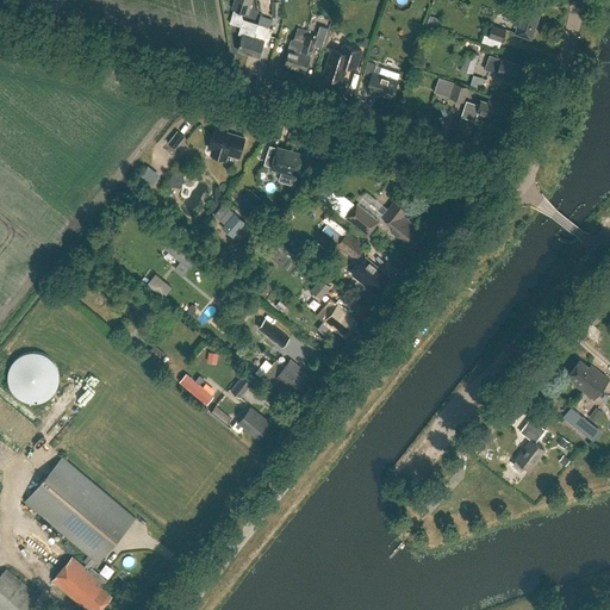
[(235,0),(232,8),(249,14),(253,0),(235,0)]
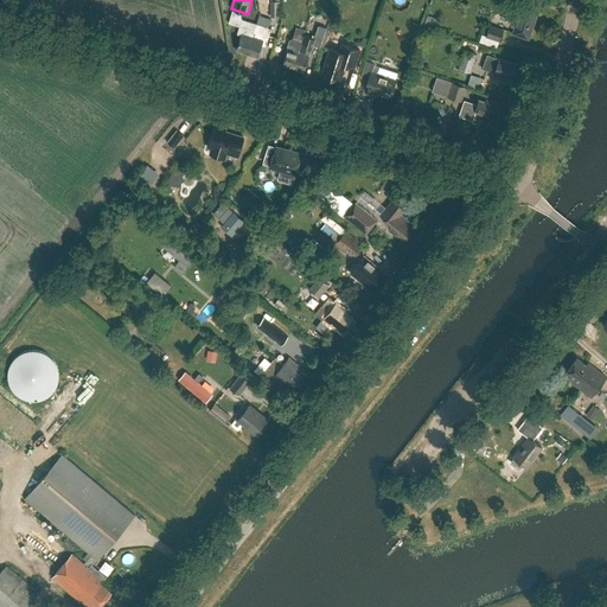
[(280,17),(280,0),(270,0),(270,17),(280,17)]
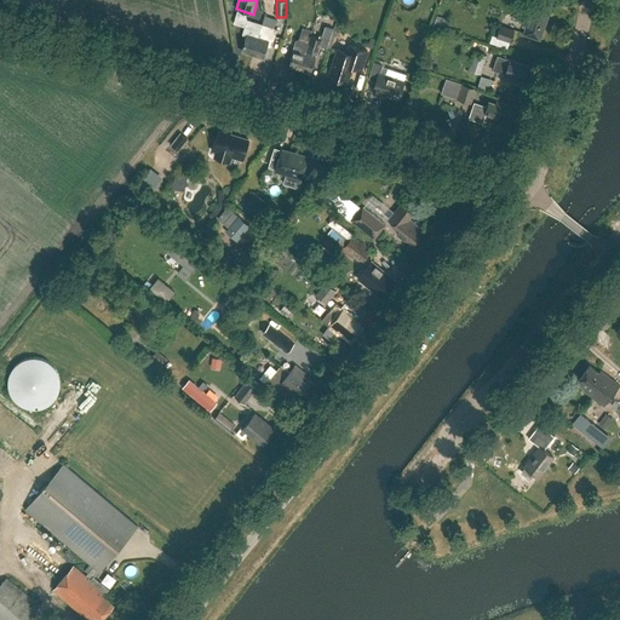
[(551,9),(527,0),(515,0),(511,13),(526,18),(523,26),(526,27),(523,34),(540,40),(551,9)]
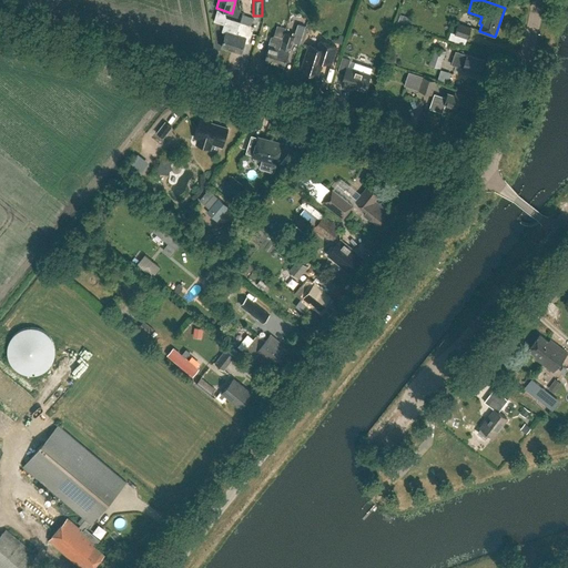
[(244,16),(242,23),(232,51),(241,53),(244,43),(249,44),(254,28),(252,27),(254,19),(244,16)]
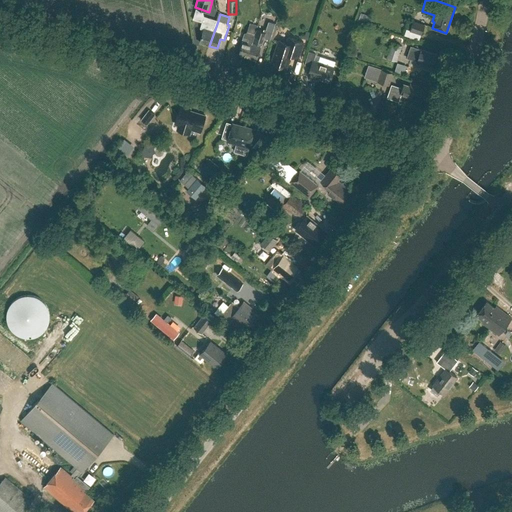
[(200,43),(209,46),(218,21),(205,16),(202,24),(201,28),(203,29),(202,33),(203,33),(200,43)]
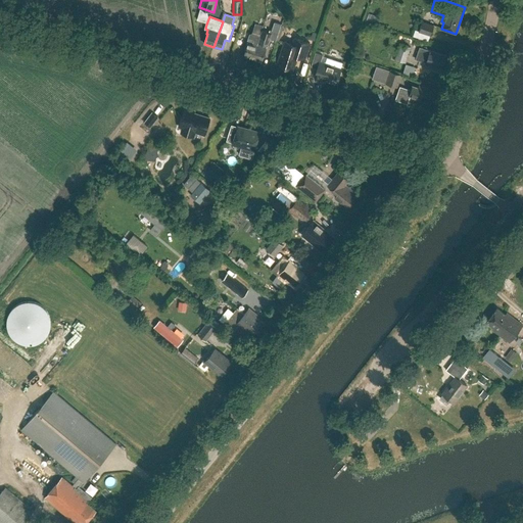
[(253,59),(263,61),(266,52),(267,53),(271,38),(276,40),(281,24),(275,21),(272,31),(271,30),(270,33),(263,31),(253,59)]
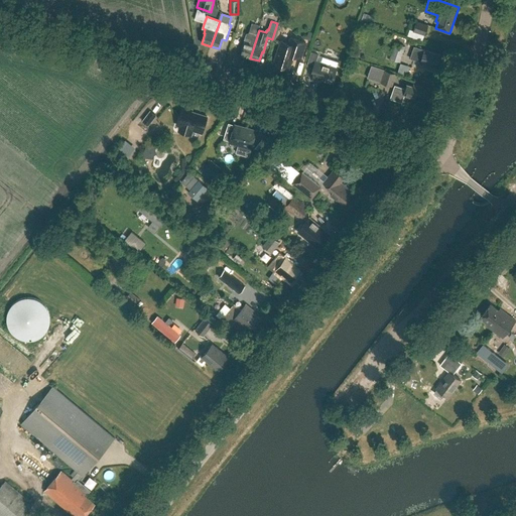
[(425,35),(428,24),(416,21),(413,31),(425,35)]
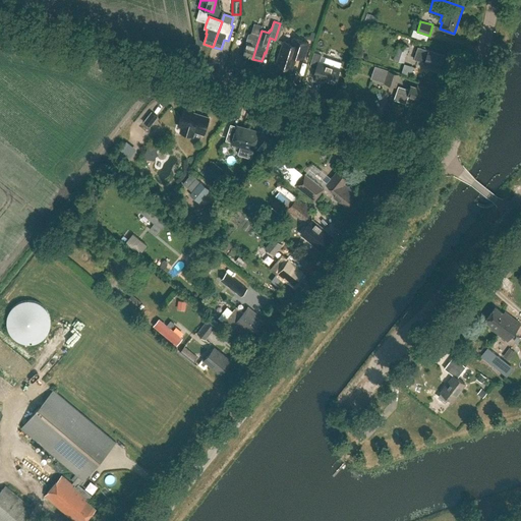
[(245,46),(246,47),(243,56),(252,59),(262,31),(261,31),(263,26),(254,23),(253,27),(250,36),(258,38),(256,45),(254,44),(256,40),(247,37),(245,46)]
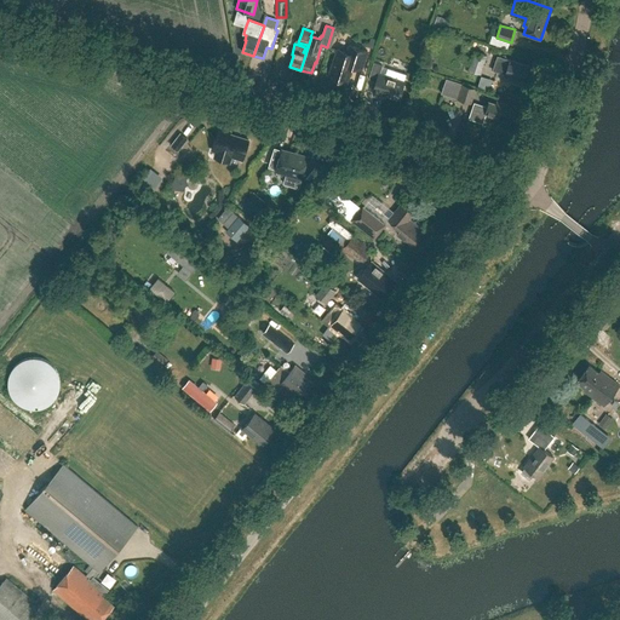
[(362,69),(368,51),(349,45),(348,52),(338,50),(329,76),(348,82),(352,67),(362,69)]
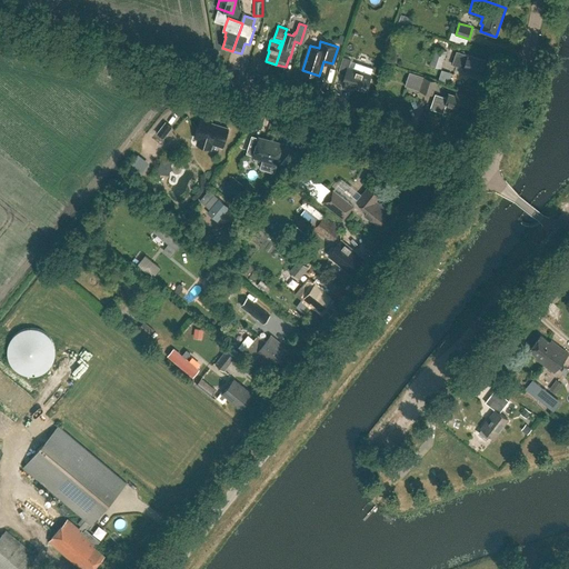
[(448,51),(436,47),(430,65),(441,68),(448,51)]
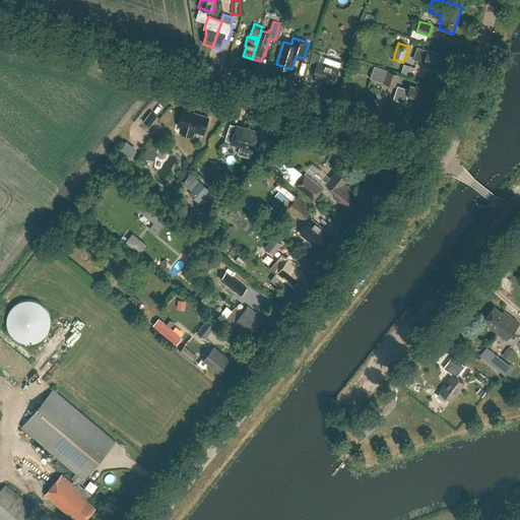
[(440,67),(444,56),(417,47),(413,59),(440,67)]
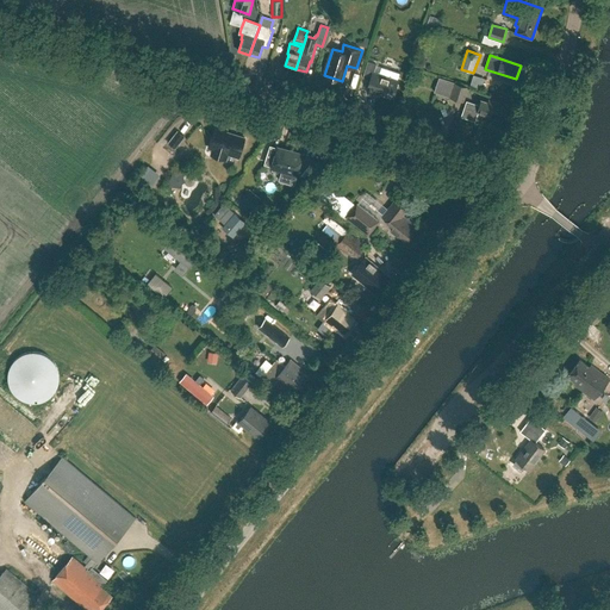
[(392,98),(398,80),(373,73),(377,64),(368,62),(363,78),(371,80),(367,89),(392,98)]
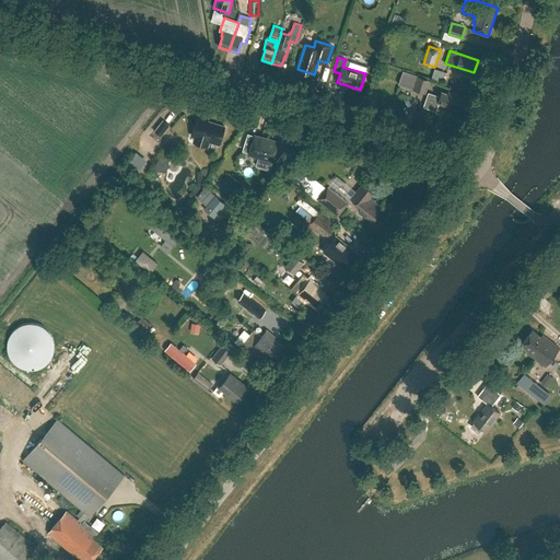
[(401,79),(415,83),(418,76),(404,71),(401,79)]
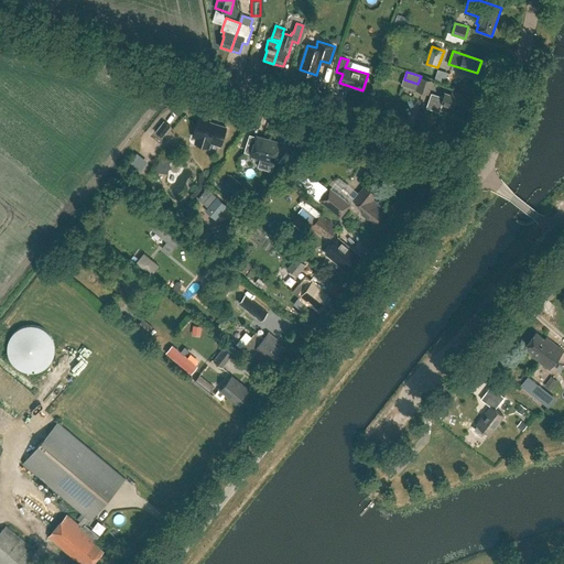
[(429,93),(433,80),(421,76),(418,84),(416,88),(429,93)]
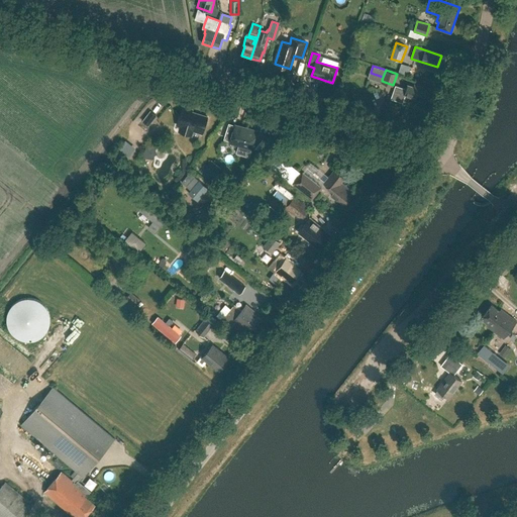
[(396,85),(394,90),(391,98),(403,102),(406,94),(411,96),(425,101),(429,90),(415,85),(414,87),(409,85),(407,89),(396,85)]
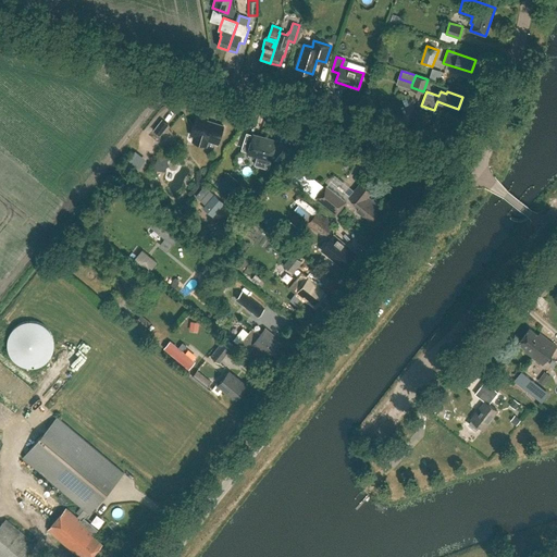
[(197,114),(192,134),(196,136),(195,141),(206,145),(207,139),(220,143),(224,125),(207,120),(208,118),(197,114)]
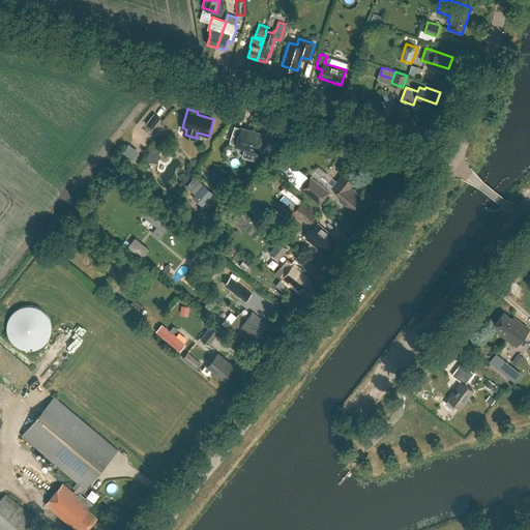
[(153,128),(160,118),(154,113),(147,123),(146,123),(153,128)]
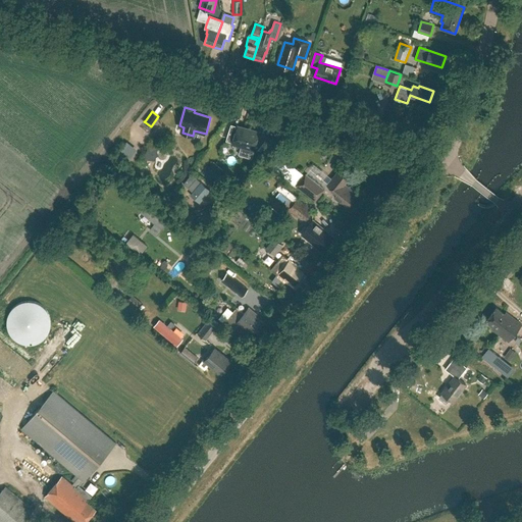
[(255,148),(259,134),(237,126),(232,142),(243,145),(243,144),(255,148)]
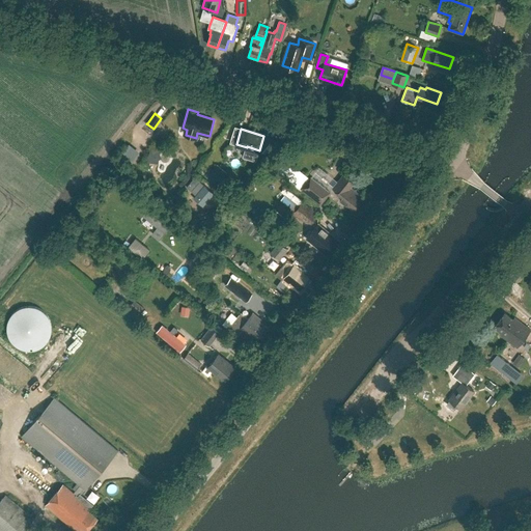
[(214,170),(207,177),(219,187),(224,179),(214,170)]
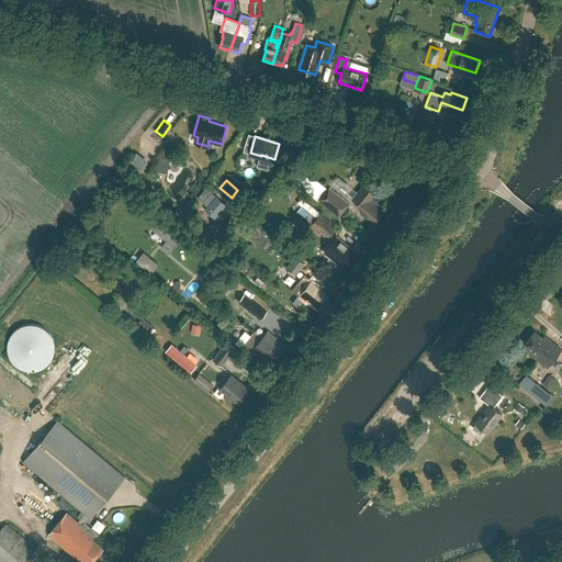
[(383,211),(378,206),(381,203),(372,197),(375,193),(363,184),(358,192),(360,194),(356,200),(363,206),(360,211),(374,222),(383,211)]
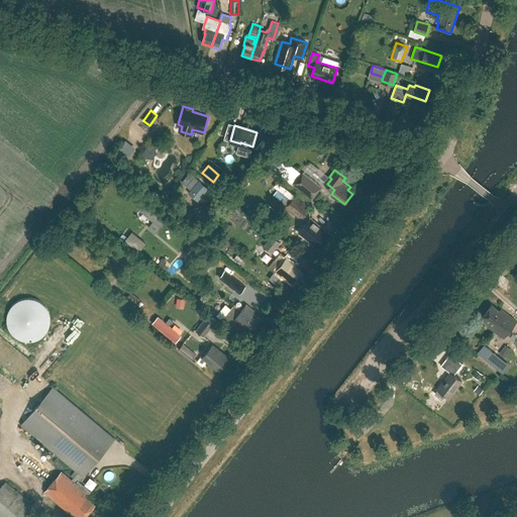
[(301,174),(293,184),(313,199),(322,187),(303,171),(301,174)]
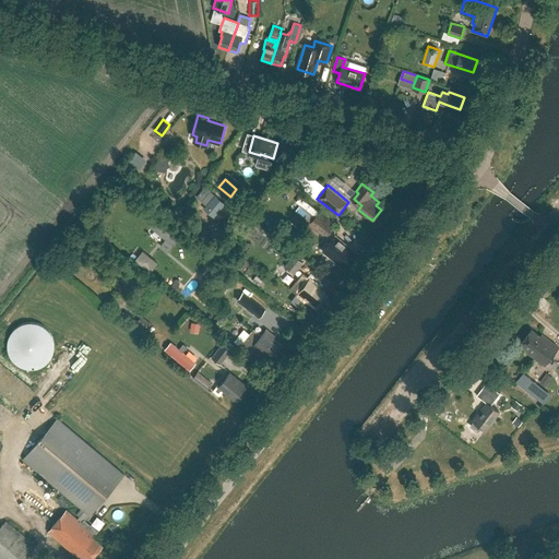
[(314,216),(301,205),(296,211),(310,222),(314,216)]
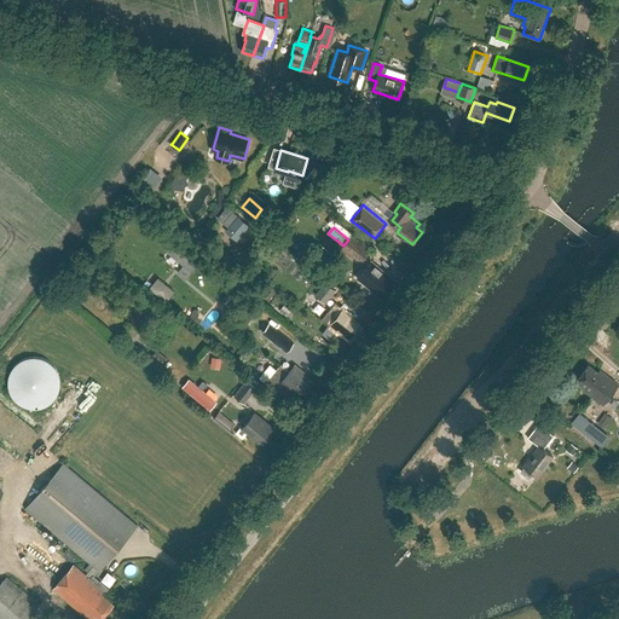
[(343,246),(342,248),(360,264),(372,249),(353,235),(348,239),(343,246)]
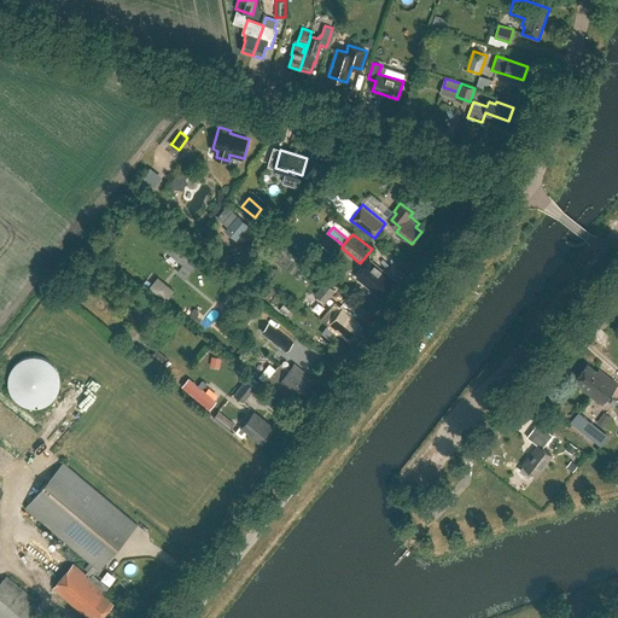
[(331,256),(336,250),(325,242),(320,248),(331,256)]
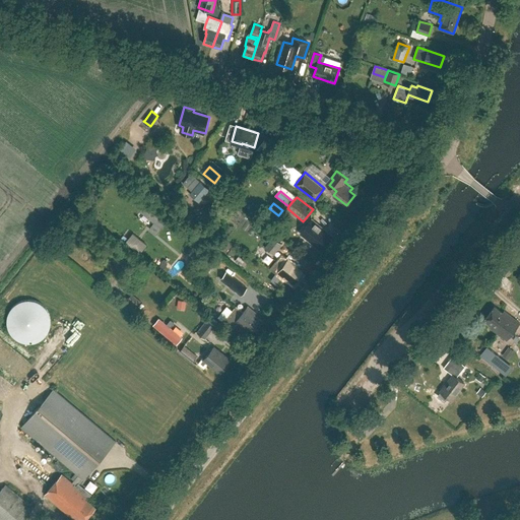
[(144,205),(140,211),(154,221),(149,229),(156,235),(167,221),(144,205)]
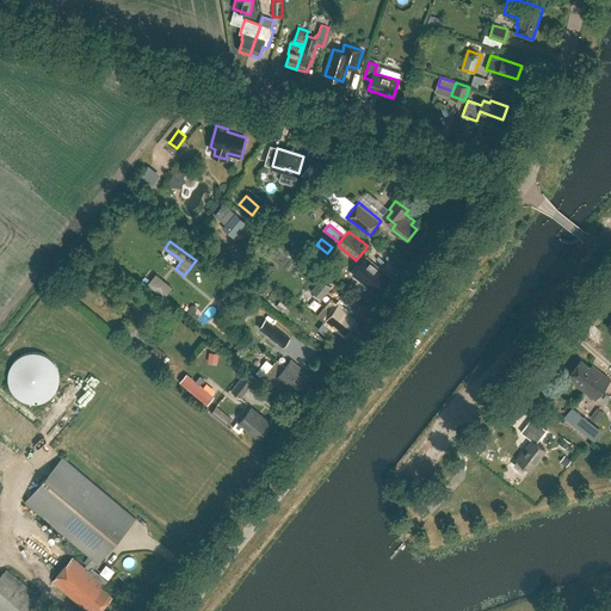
[(366,258),(352,275),(376,294),(378,290),(387,279),(384,278),(387,275),(366,258)]
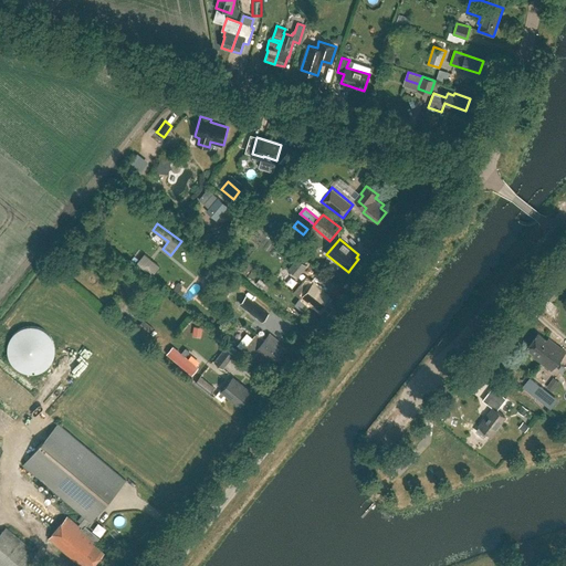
[(297,258),(289,269),(299,278),(307,266),(297,258)]
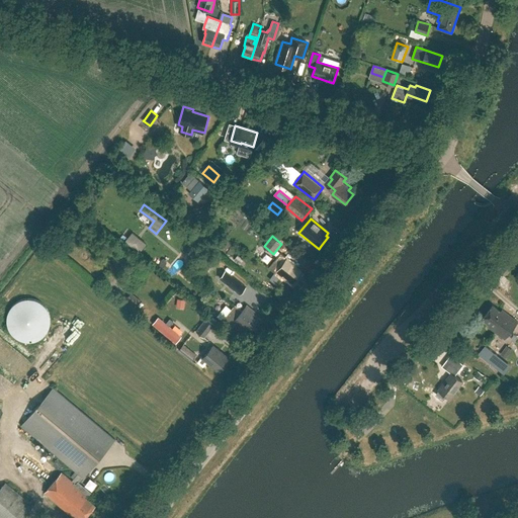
[(220,246),(207,237),(203,243),(216,252),(220,246)]
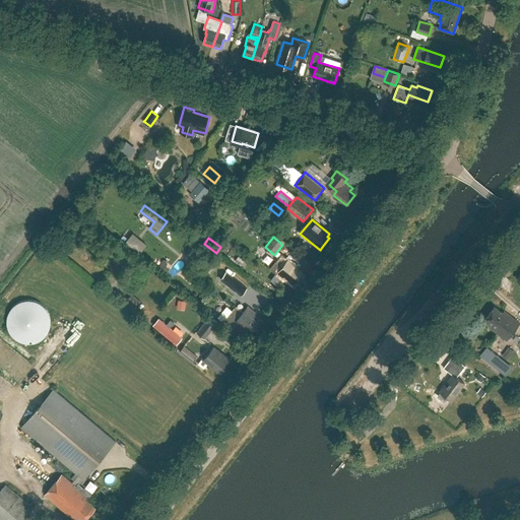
[(196,254),(201,247),(195,242),(194,243),(190,248),(196,254)]
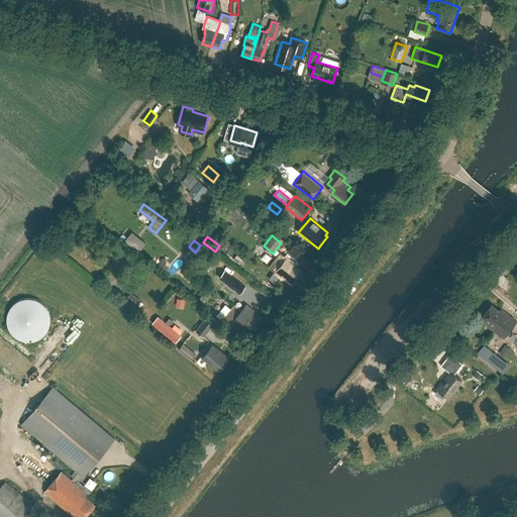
[(292,281),(302,269),(295,264),(296,263),(288,256),(287,257),(281,251),(269,267),(276,273),(277,272),(282,276),(283,274),(292,281)]
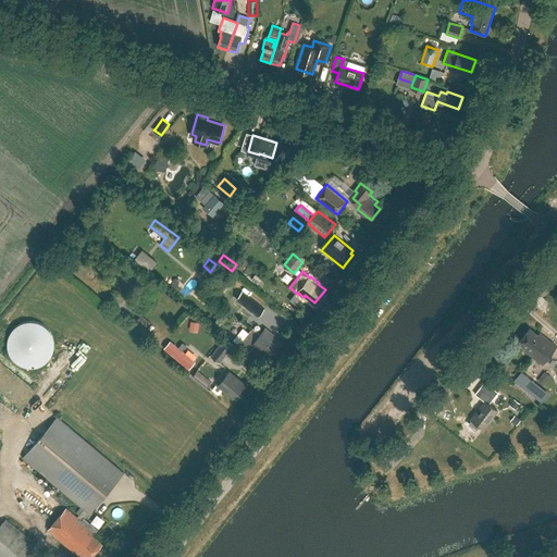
[(544,296),(552,287),(545,281),(537,291),(544,296)]
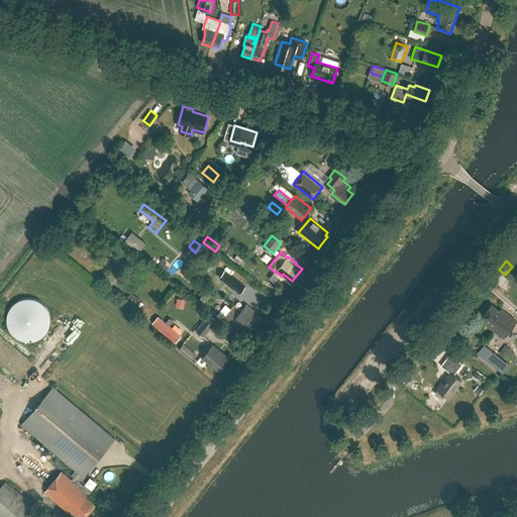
[(241,293),(246,287),(225,270),(218,277),(240,294),(241,293)]
